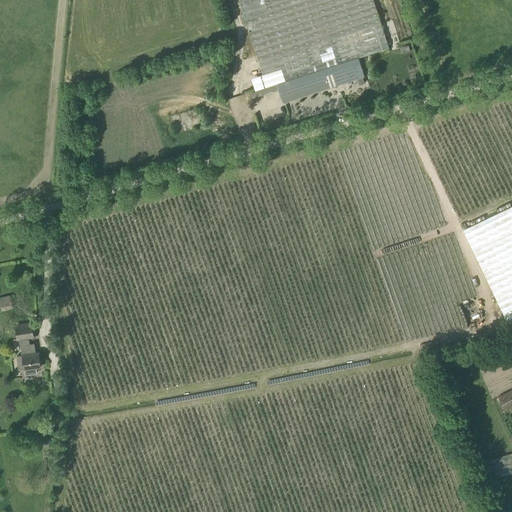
[(277,84),(322,69),(328,87),(356,78),(363,76),(365,76),(363,70),(358,57),(385,49),(386,51),(389,50),(389,48),(389,47),(373,0),(239,0),(267,86),(277,84)]
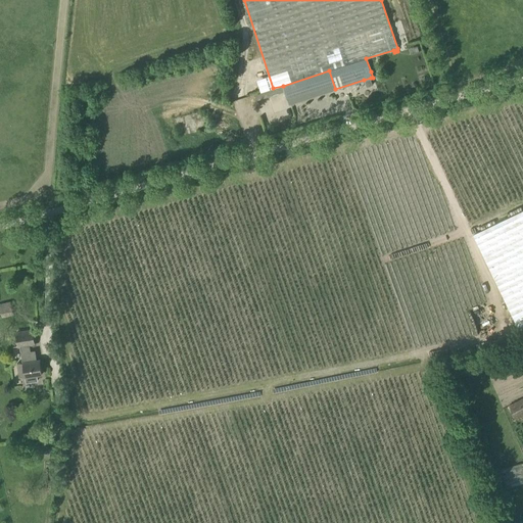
[(522,327),(522,209),(474,234),(519,329),(522,327)]
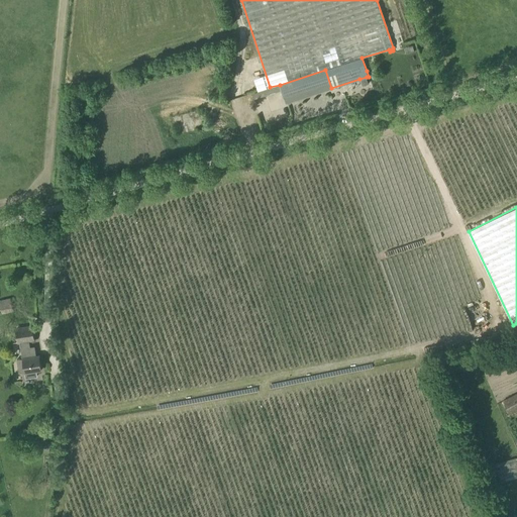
[(0,305),(2,314),(13,311),(10,298),(0,300),(0,305)]
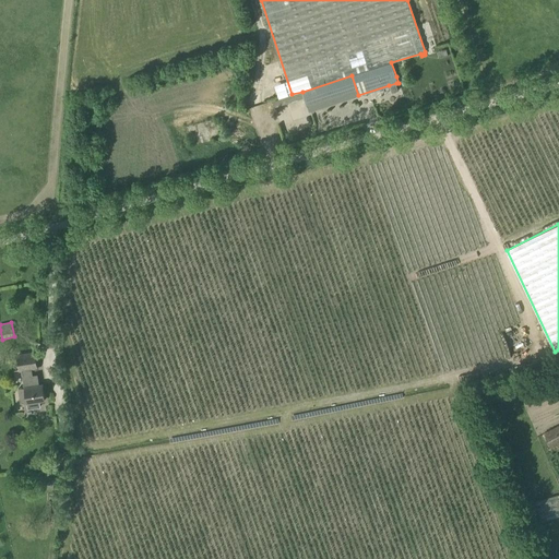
[(24,354),(18,355),(20,370),(22,370),(31,369),(37,368),(35,353),(24,354)]
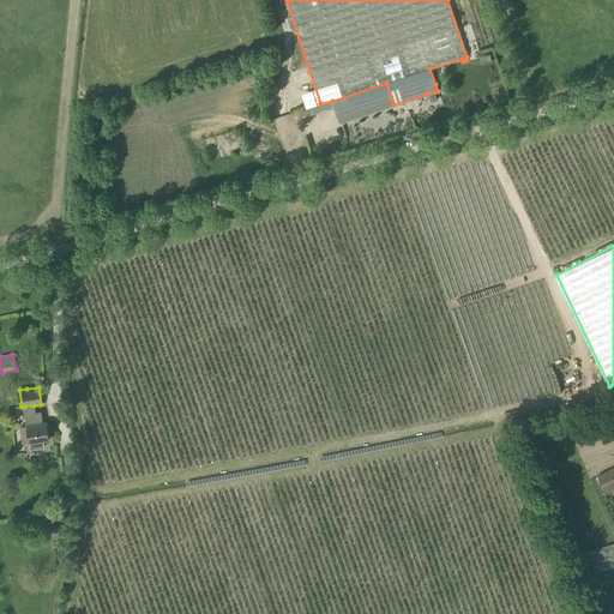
[(41,413),(35,413),(25,415),(26,426),(20,427),(23,443),(24,443),(24,444),(30,443),(31,449),(44,447),(43,440),(49,439),(47,422),(42,423),(41,413)]
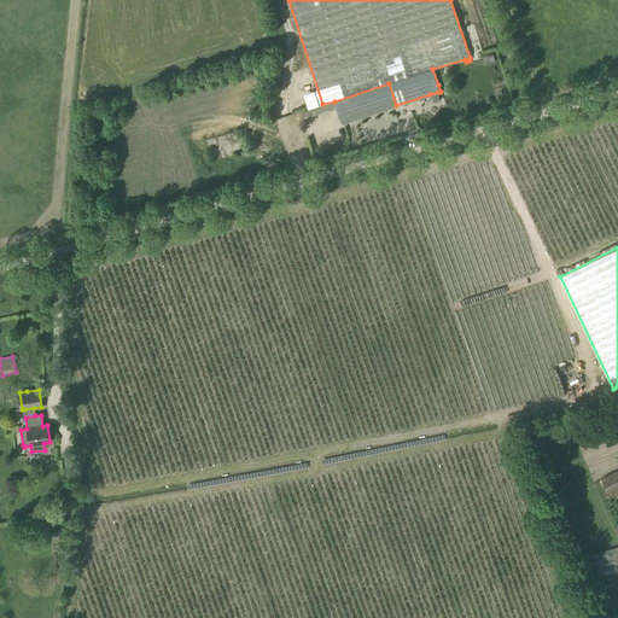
[(610,495),(617,490),(617,470),(601,479),(610,495)]
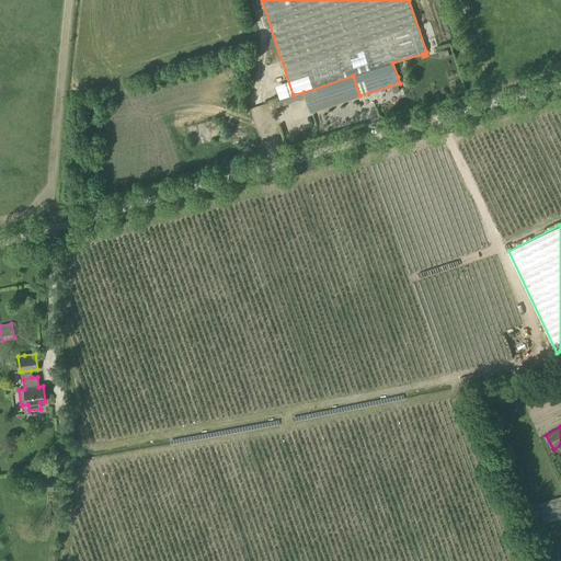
[(544,523),(560,518),(560,496),(538,503),(544,523)]
